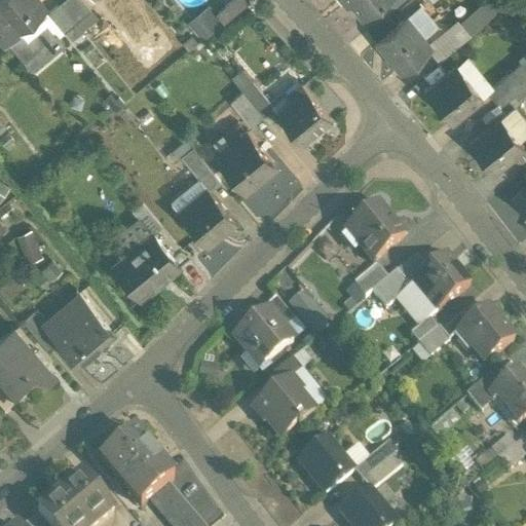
[(39,0),(0,0),(0,7),(19,31),(20,30),(46,8),(39,0)]
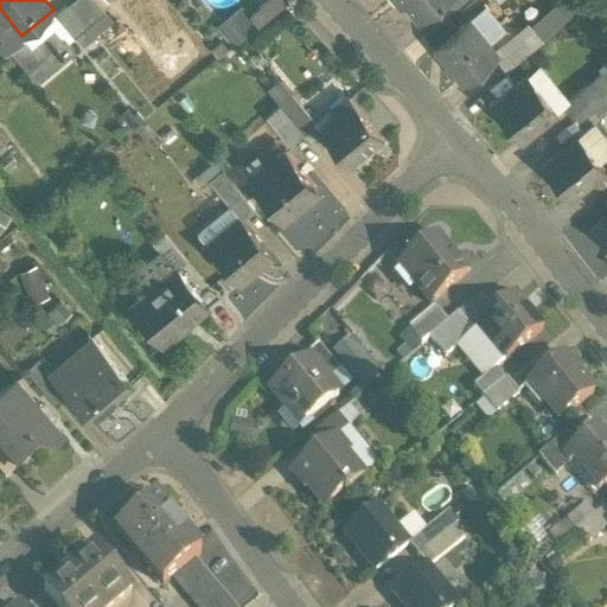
[(71,0),(66,4),(95,38),(110,25),(89,0),(71,0)]
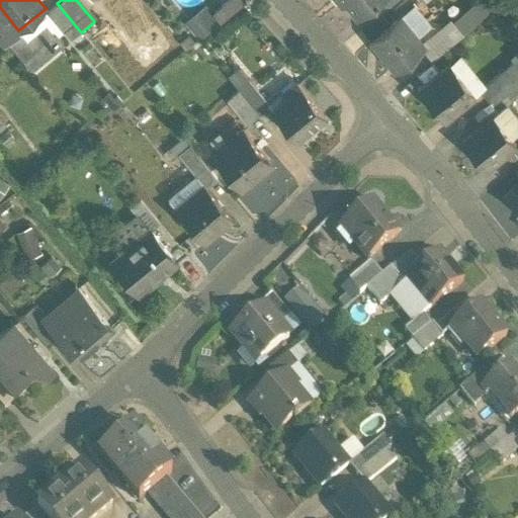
[(242,0),(228,0),(212,12),(221,22),(245,2),(242,0)]
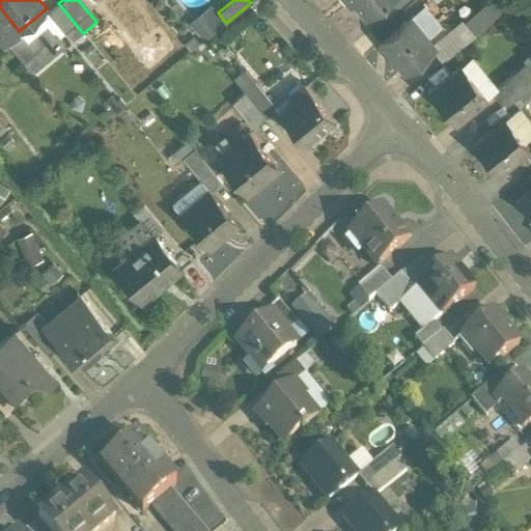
[(385,0),(355,0),(367,15),(385,0)]
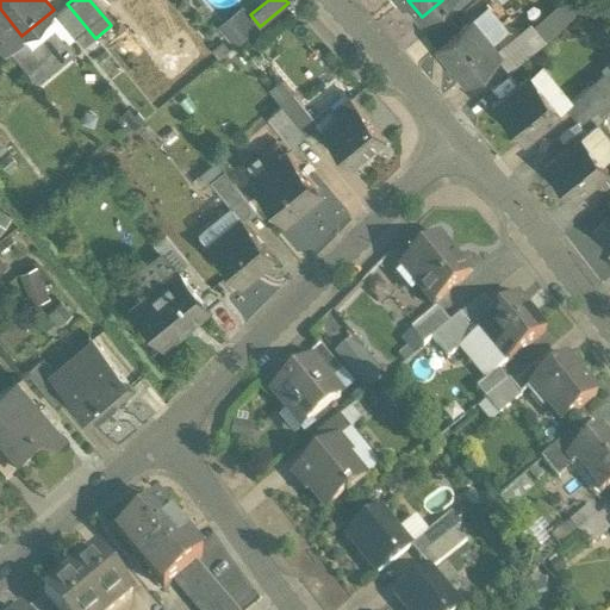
[(471,19),(486,7),(479,0),(466,0),(442,20),(425,35),(434,44),(436,47),(471,19)]
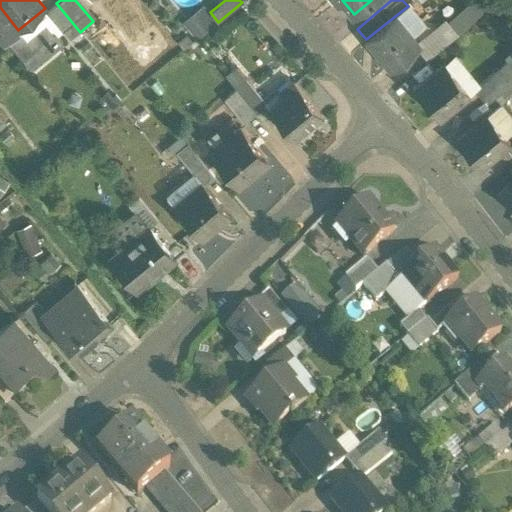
[(372,0),(363,7),(371,17),(391,0),(372,0)]
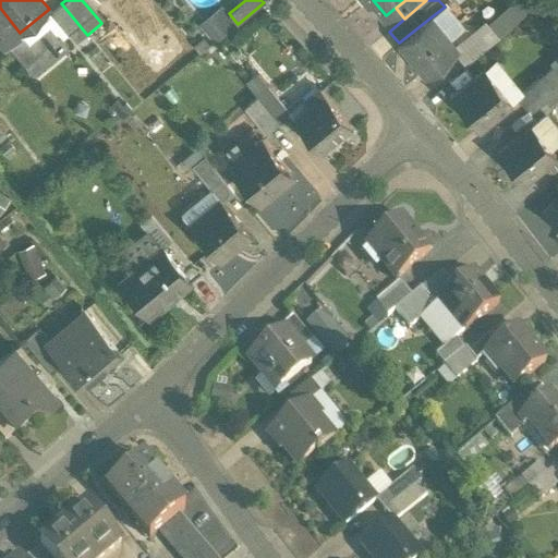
[(512,0),(489,20),(500,34),(536,4),(532,0),(512,0)]
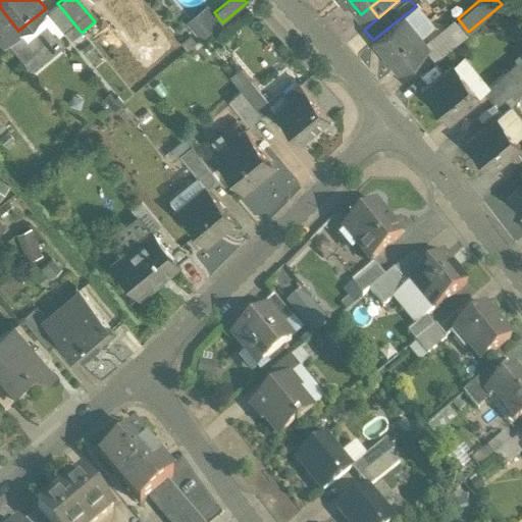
[(73,22),(57,3),(47,11),(63,31),(73,22)]
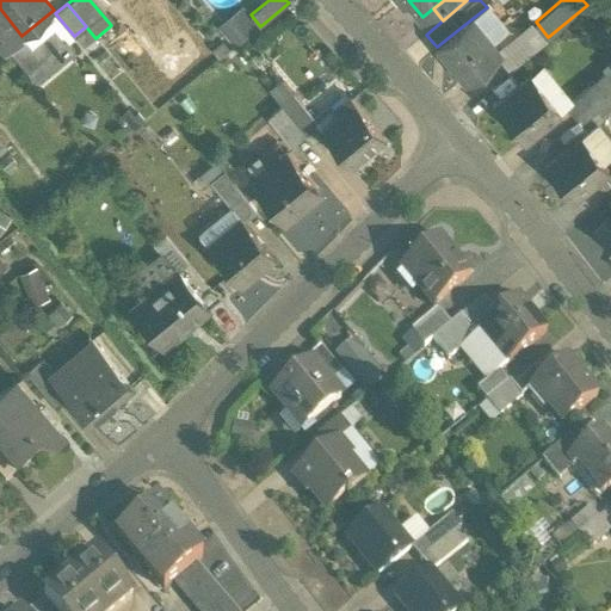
[(487,7),(471,19),(489,41),(505,29),(487,7)]
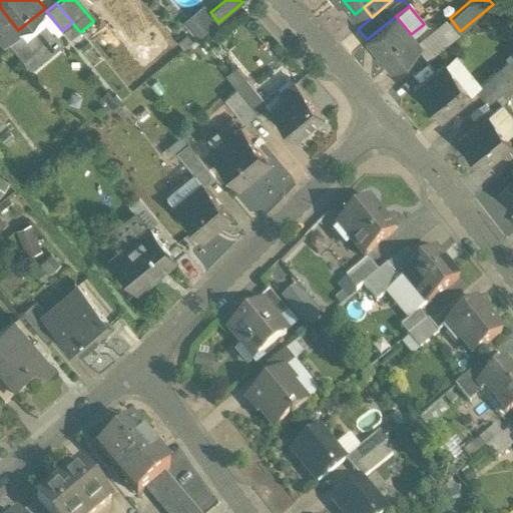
[(0,7),(0,41),(4,46),(8,42),(21,32),(19,29),(18,30),(0,7)]
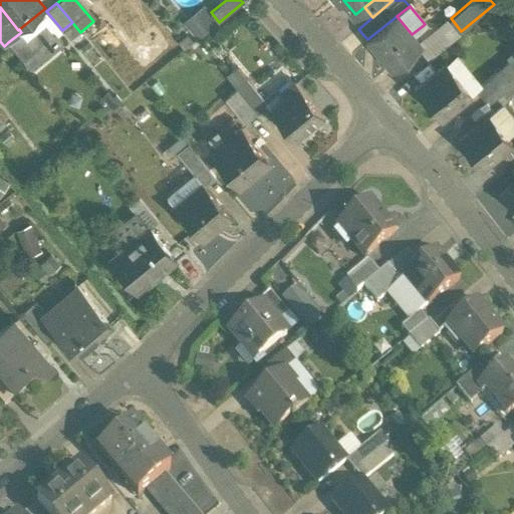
[(196,40),(215,23),(203,8),(183,25),(196,40)]
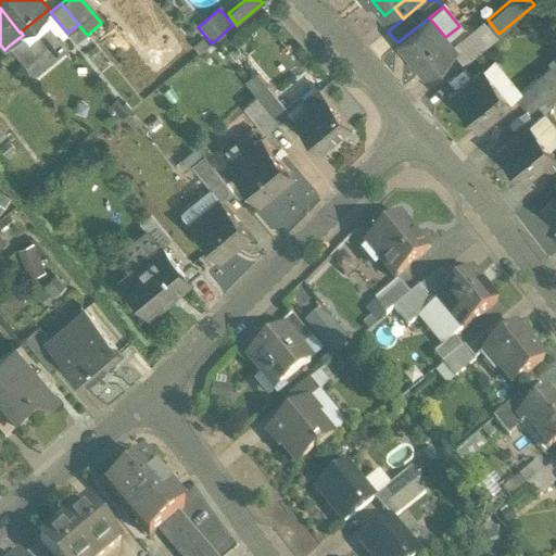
[(445,37),(429,17),(397,42),(422,74),(454,48),(445,37)]
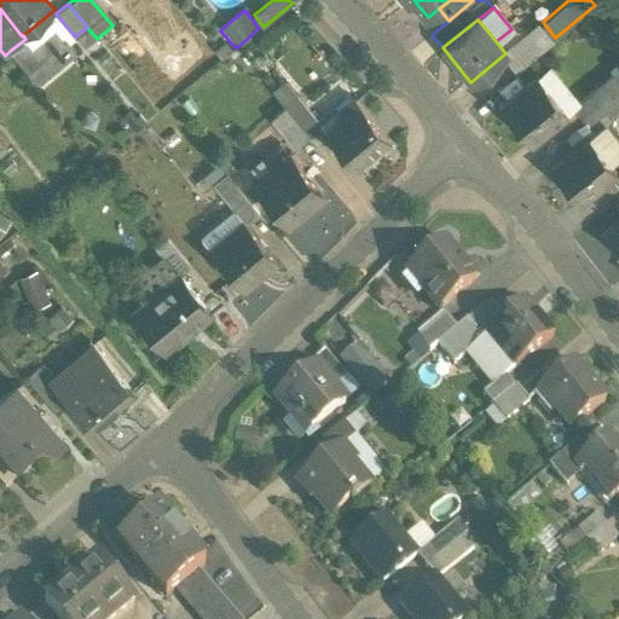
[(512,44),(527,62),(554,38),(538,21),(512,44)]
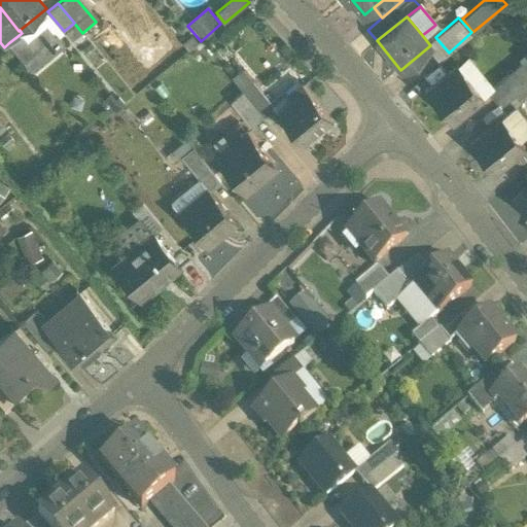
[(27,38),(22,33),(8,43),(31,70),(64,42),(57,34),(55,35),(45,23),(27,38)]
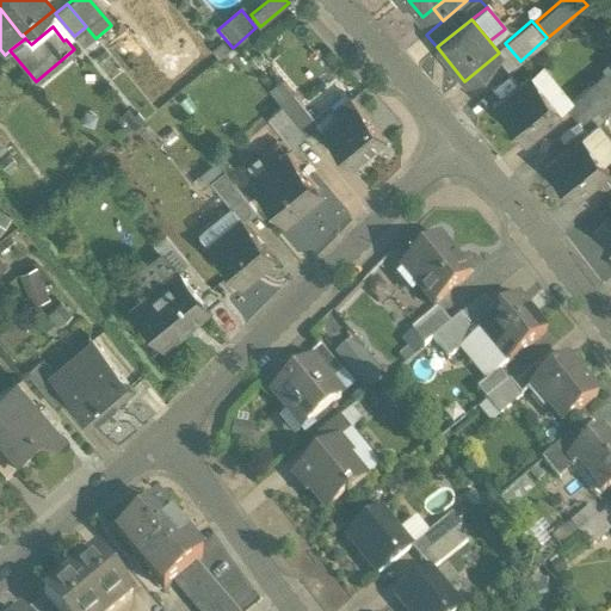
[(96,38),(86,26),(74,36),(84,48),(96,38)]
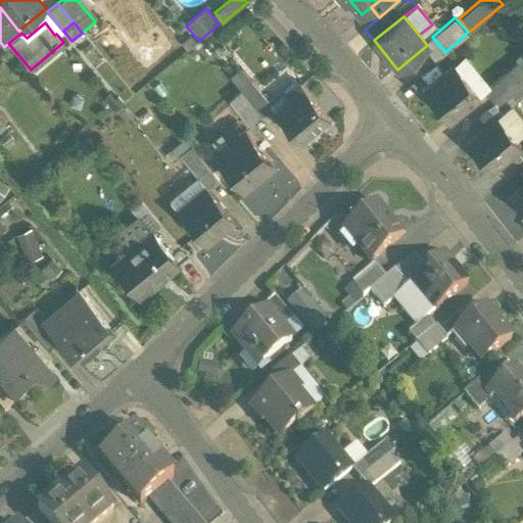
[(522,79),(522,50),(514,59),(517,62),(508,70),(519,83),(522,79)]
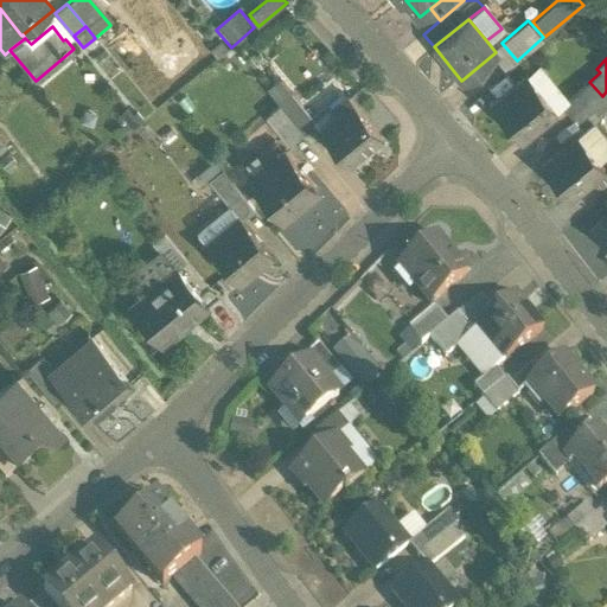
[(528,72),(562,103),(570,95),(536,63),(528,72)]
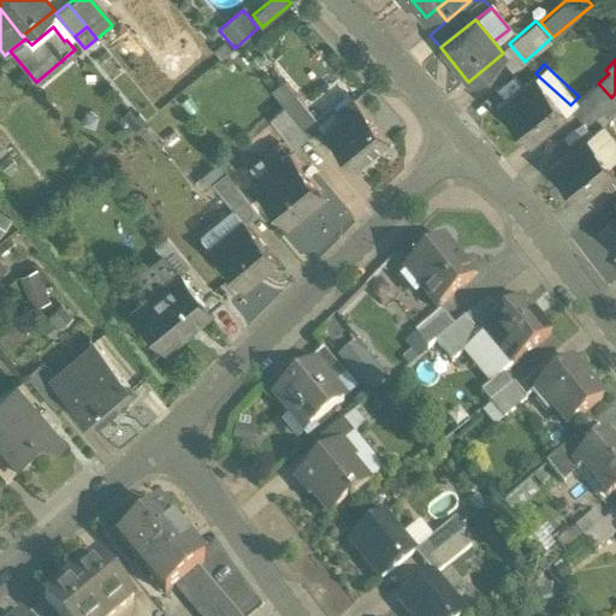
[(534,76),(504,100),(533,138),(564,113),(534,76)]
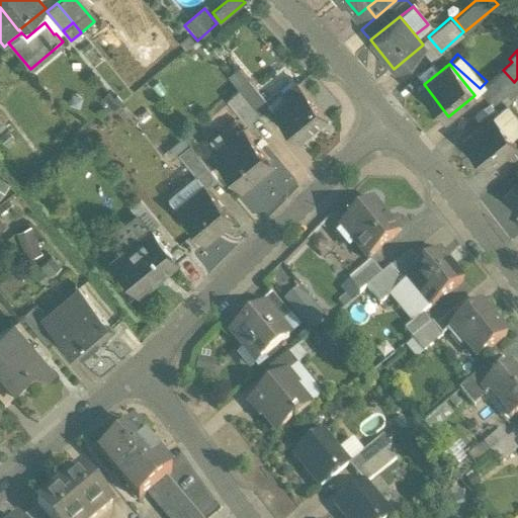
[(228,76),(238,90),(249,80),(237,68),(228,76)]
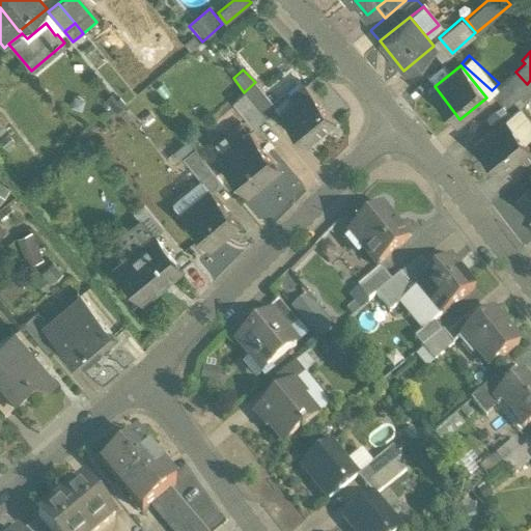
[(492,91),(501,105),(527,84),(515,72),(492,91)]
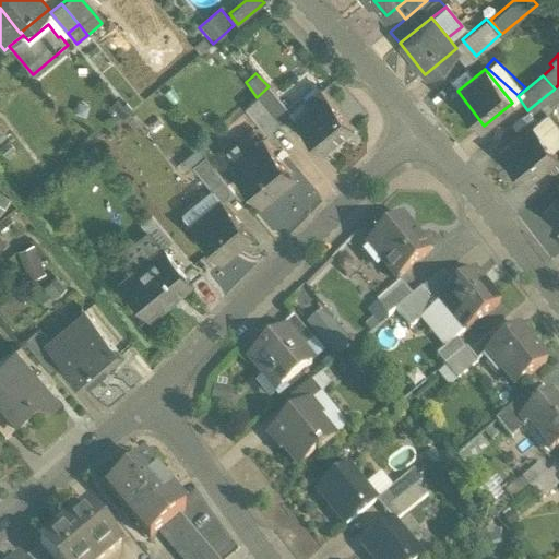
[(292,115),(269,86),(257,97),(280,125),(292,115)]
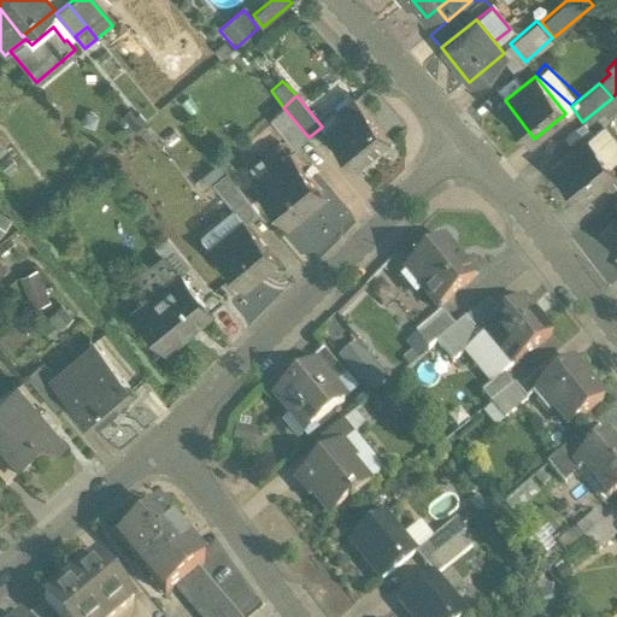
[(358,106),(327,131),(325,131),(324,133),(353,168),(356,166),(354,165),(370,152),(371,153),(372,152),(371,151),(385,139),(386,141),(388,140),(353,98),(352,99),(358,106)]
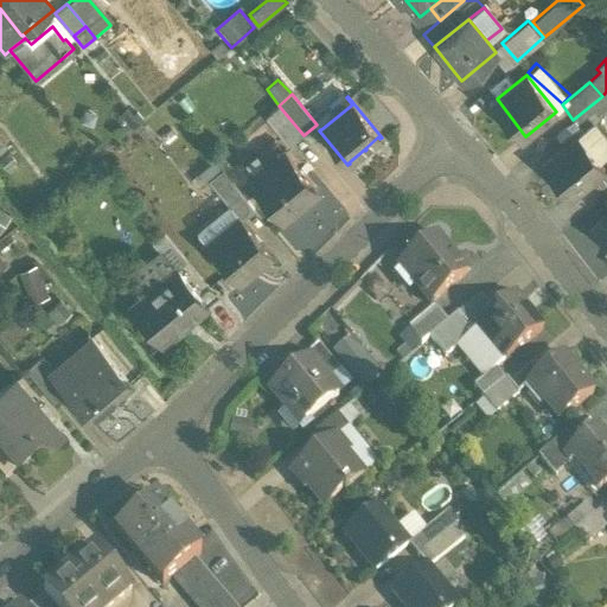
[(606,102),(602,96),(573,120),(582,132),(592,123),(593,125),(606,112),(606,102)]
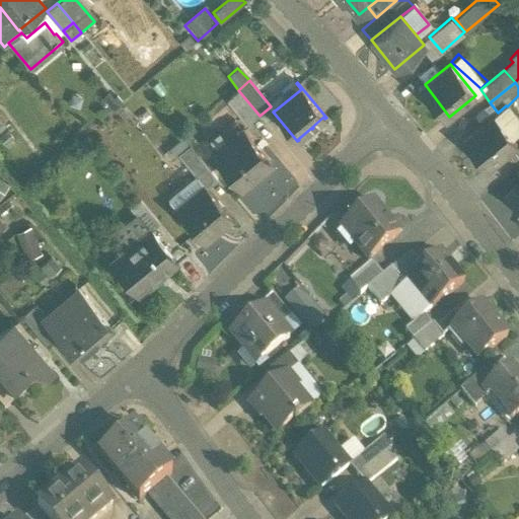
[(449,117),(425,84),(420,89),(445,121),(449,117)]
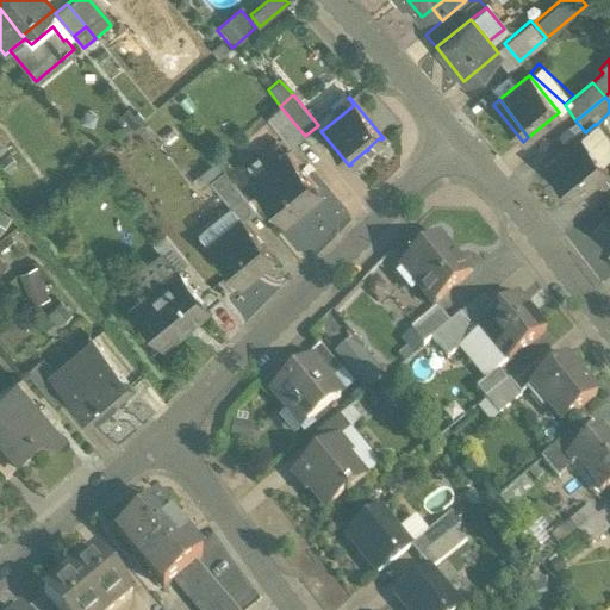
[(290,149),(305,136),(280,106),(266,119),(290,149)]
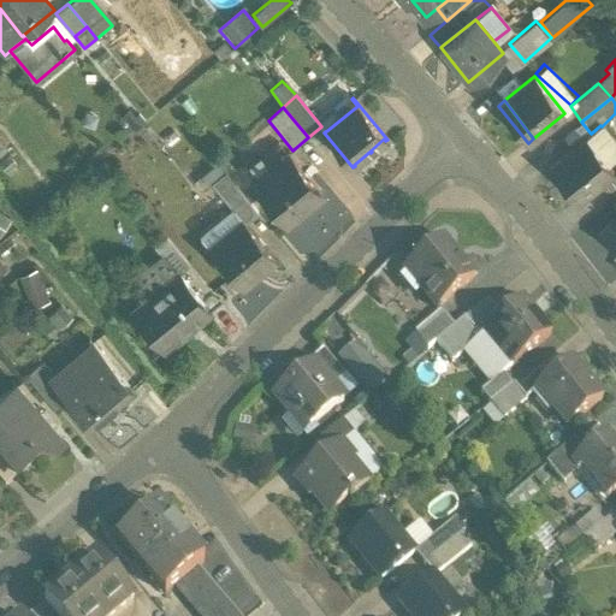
[(591,134),(549,167),(576,200),(612,171),(605,163),(615,153),(615,143),(602,126),(600,125),(591,134)]
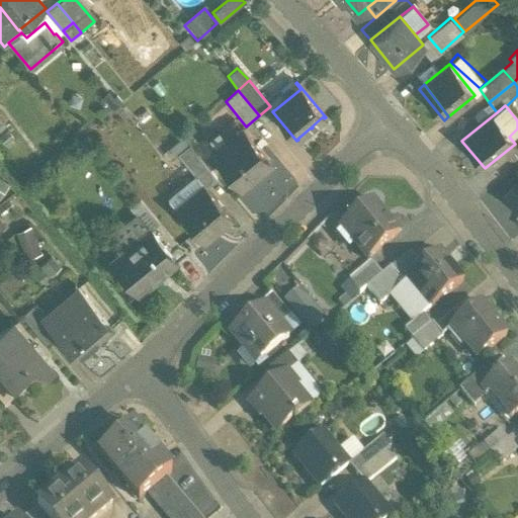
[(269,165),(234,122),(210,143),(219,152),(213,156),(241,188),(269,165)]
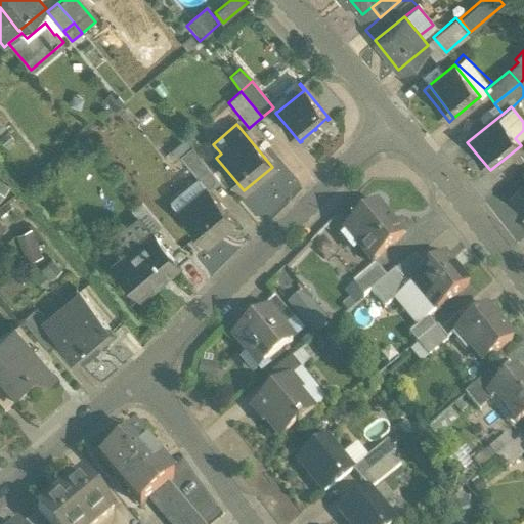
[(218,180),(190,146),(179,157),(206,190),(218,180)]
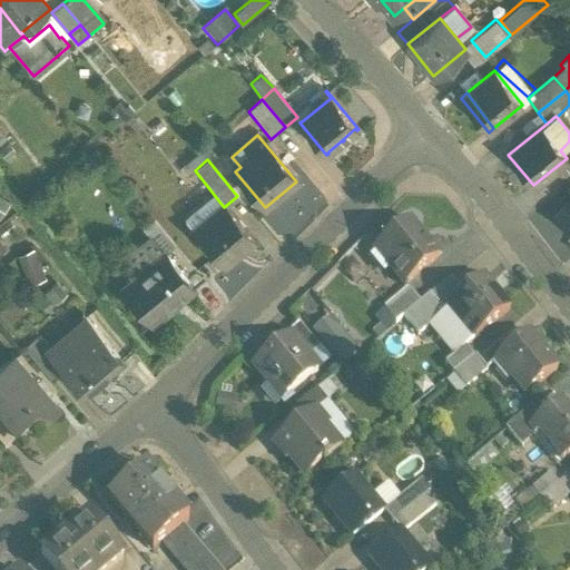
[(216,197),(185,224),(193,233),(224,207),(216,197)]
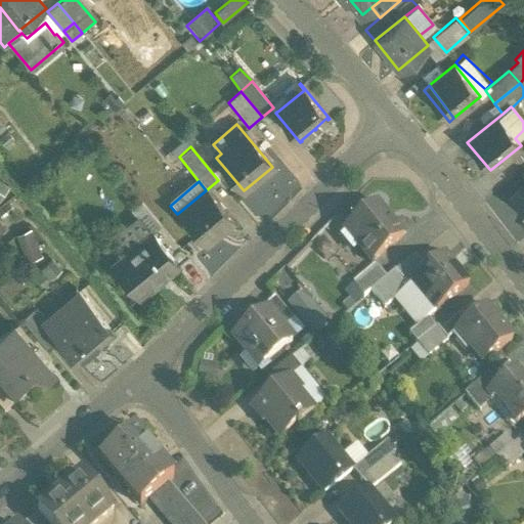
[(523,185),(511,197),(523,212),(523,185)]
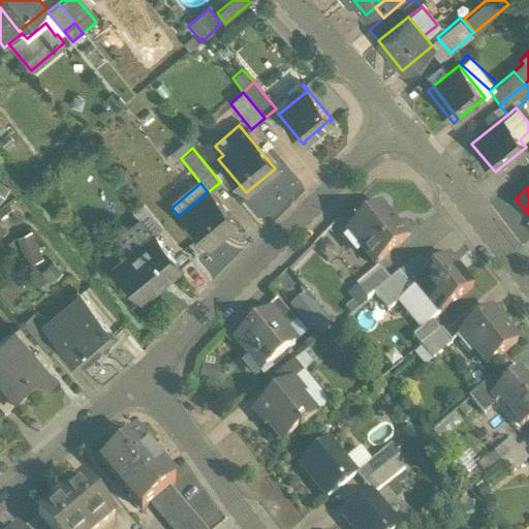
[(235,224),(208,192),(179,216),(206,249),(235,224)]
